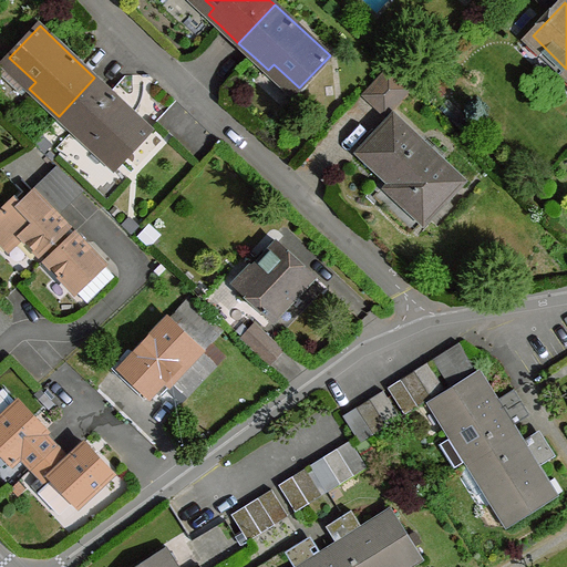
[(389,69),(364,95),(387,114),(410,88),(389,69)]
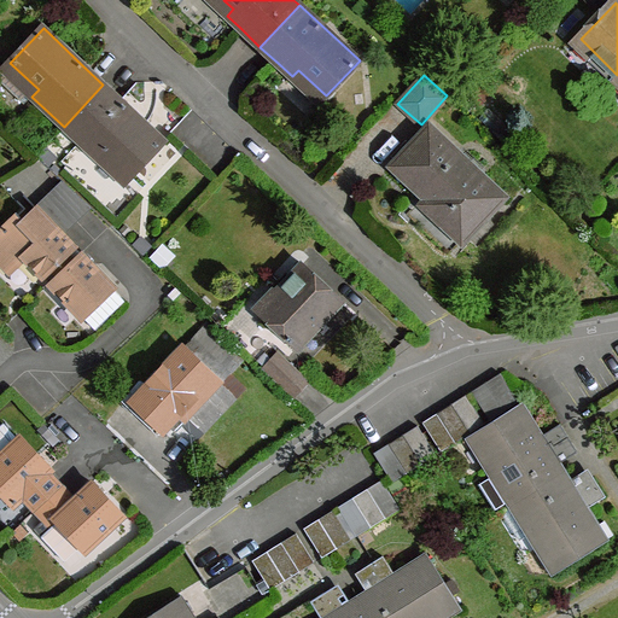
[(103,85),(64,127),(97,157),(104,151),(132,176),(164,141),(121,101),(103,85)]
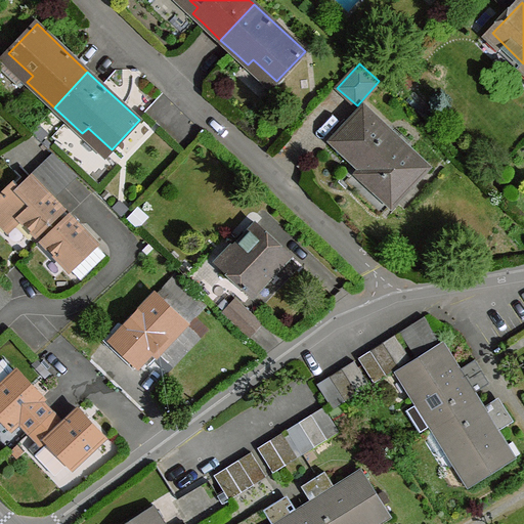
[(429,166),(365,107),(334,141),(376,181),(370,186),(393,205),(429,166)]
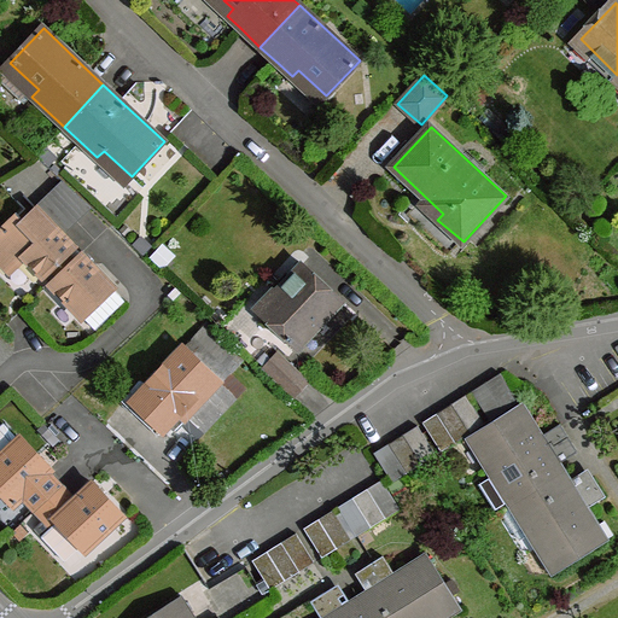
[(38,209),(64,237),(92,210),(64,182),(38,209)]
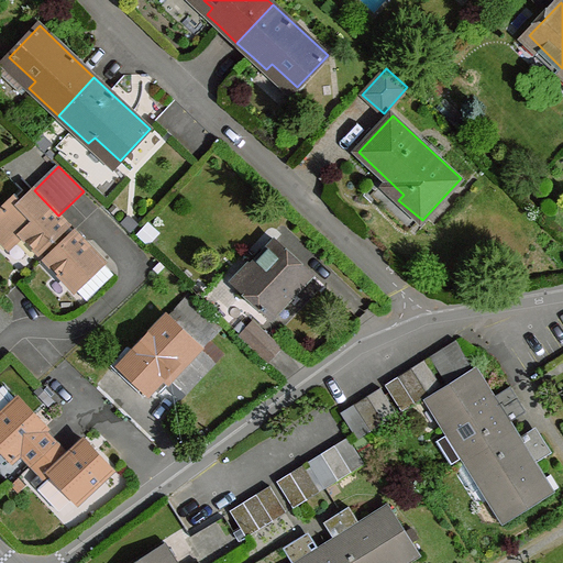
[(15,197),(0,211),(0,236),(10,247),(23,235),(41,253),(45,249),(63,232),(68,225),(58,216),(34,190),(22,202),(15,197)]
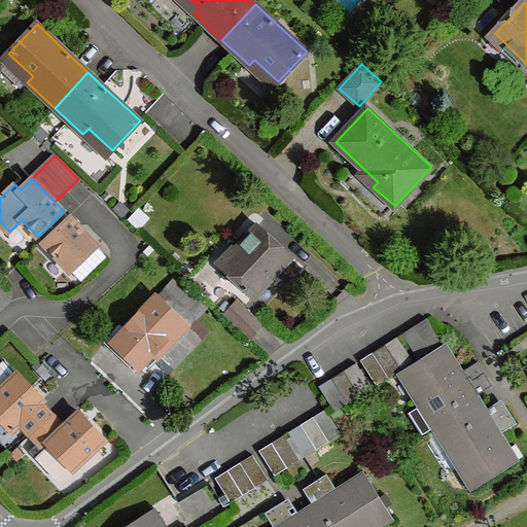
[(65,222),(59,217),(42,233),(48,238),(65,222)]
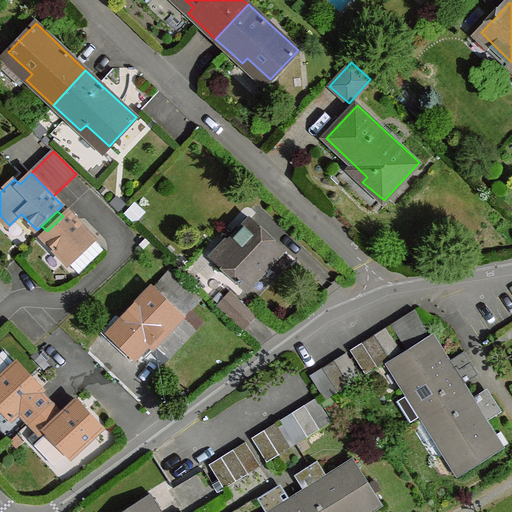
[(47,231),(42,235),(69,263),(94,240),(95,239),(68,211),(63,216),(47,231)]
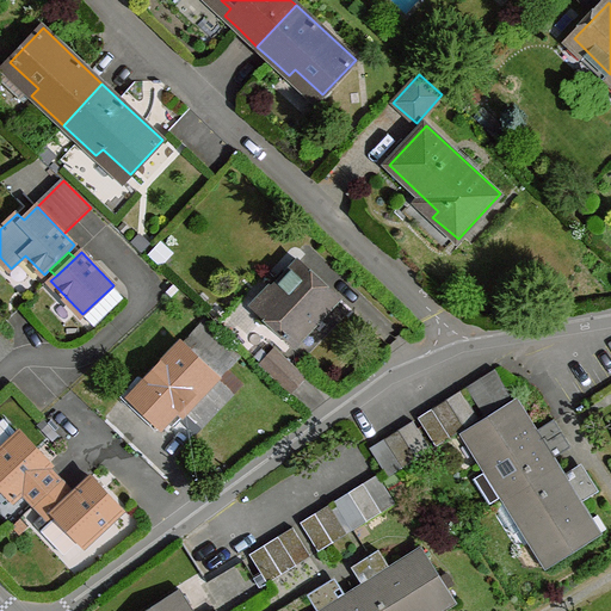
[(271,287),(253,307),(294,345),(313,325),(310,322),(337,295),(301,261),(273,289),(271,287)]
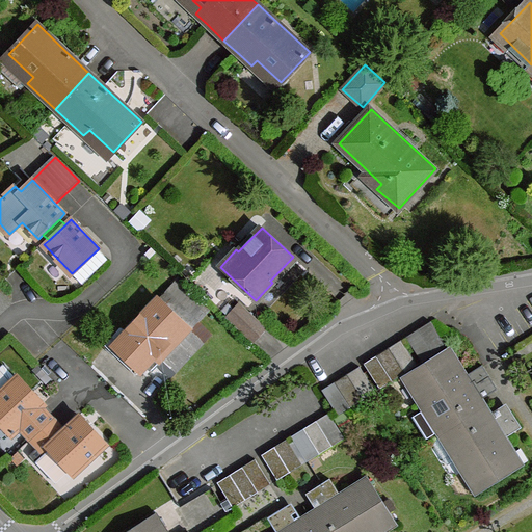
[(107,259),(98,249),(72,273),(82,284),(107,259)]
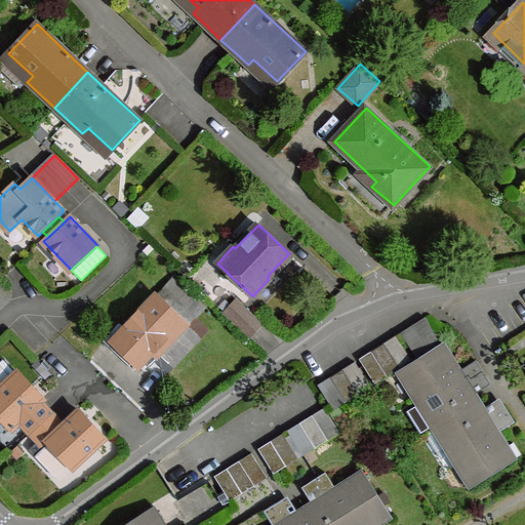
[(156,300),(186,331),(210,306),(178,277),(156,300)]
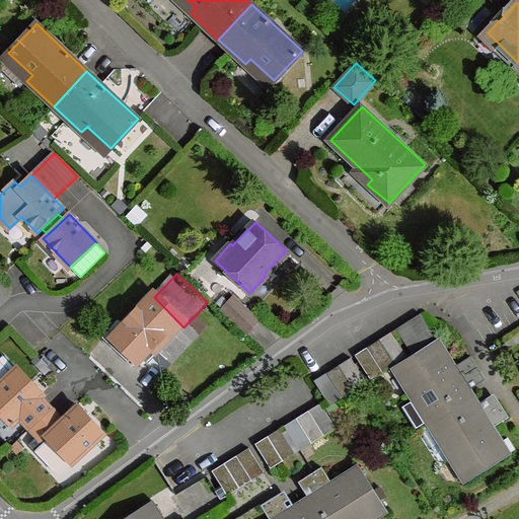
[(154,297),(112,343),(138,366),(154,350),(159,354),(183,327),(154,297)]
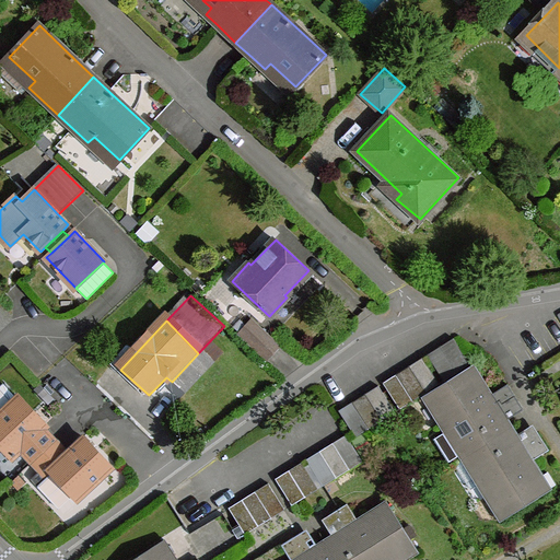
[(252,321),(240,334),(268,360),(280,347),(252,321)]
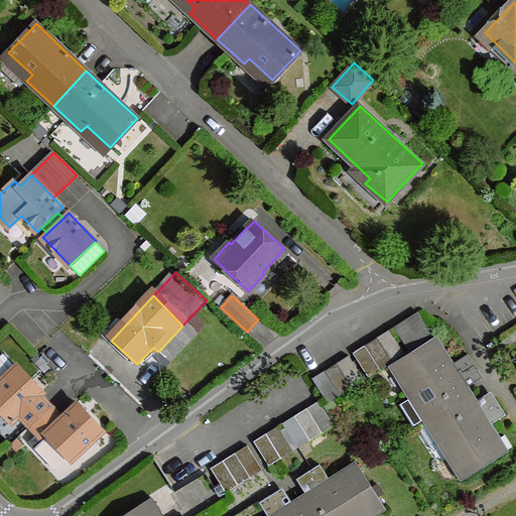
[(406,319),(421,344),(434,337),(418,312),(406,319)]
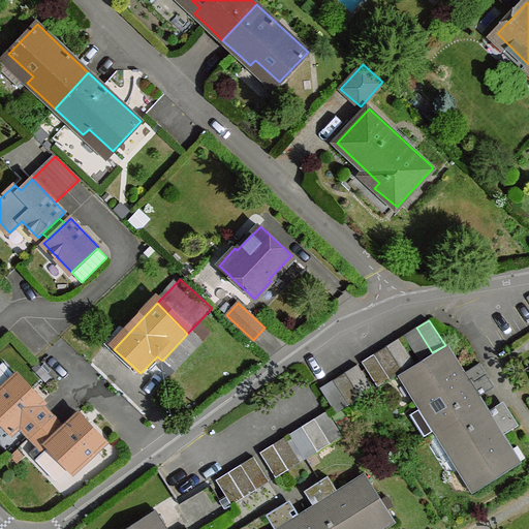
[(416,328),(405,336),(421,360),(432,352),(416,328)]
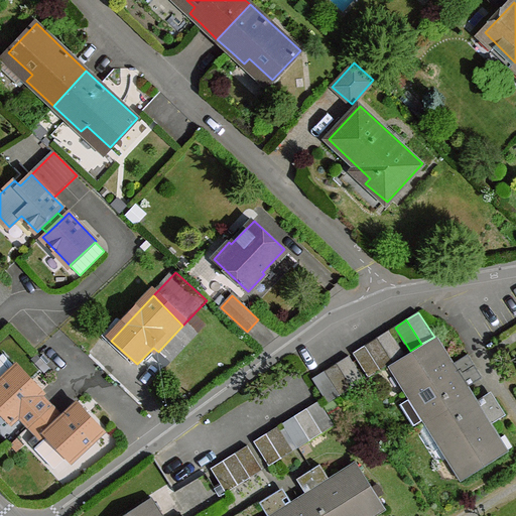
[(182,326),(158,352),(171,364),(196,338),(182,326)]
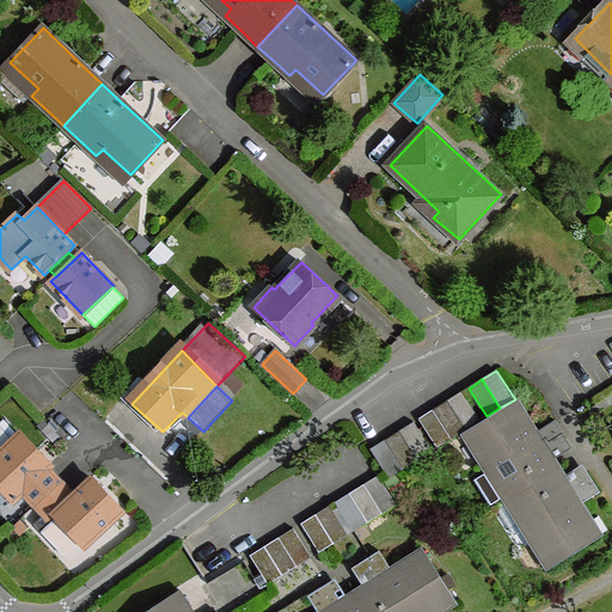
[(448,401),(466,428),(481,421),(463,391),(448,401)]
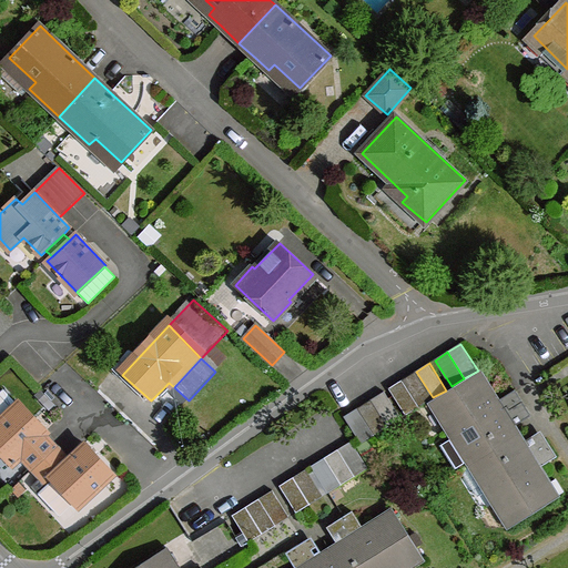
[(403,381),(419,406),(433,397),(416,372),(403,381)]
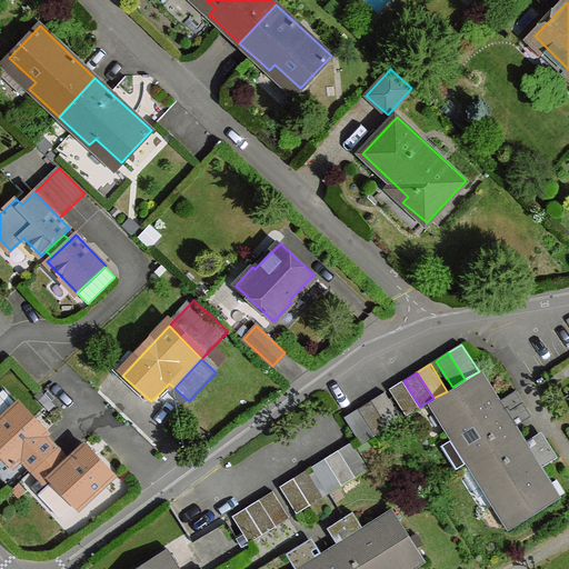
[(480,373),(436,402),(457,437),(472,460),(475,465),(516,438),(510,430),(515,428),(511,421),(528,410),(517,391),(499,402),(480,373)]
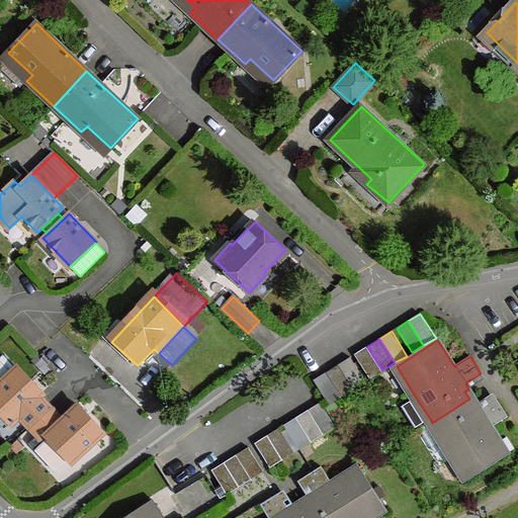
[(367,347),(355,354),(370,378),(382,370),(367,347)]
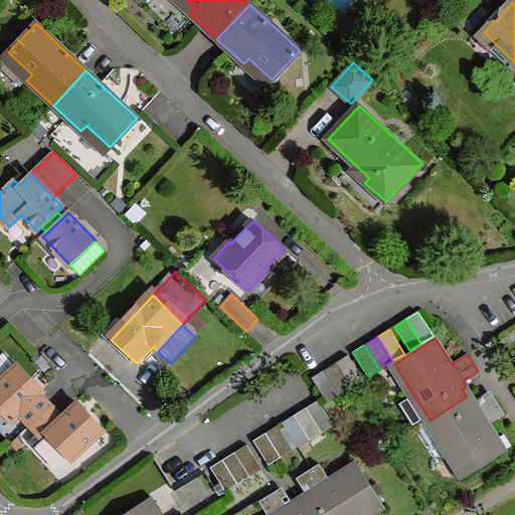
[(0,380),(16,366),(4,353),(0,356),(0,380)]
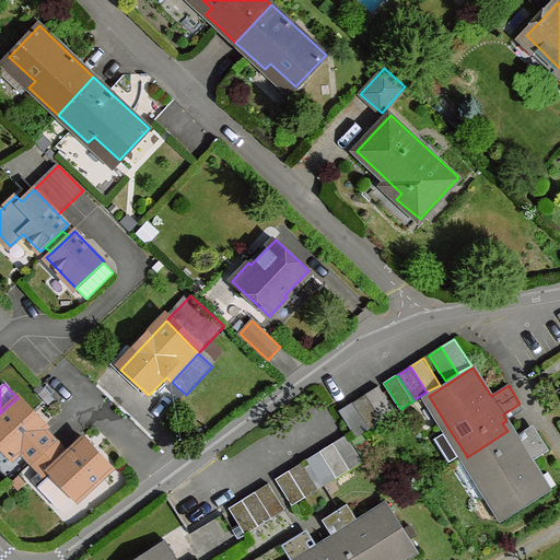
[(380,386),(366,395),(383,421),(396,412),(380,386)]
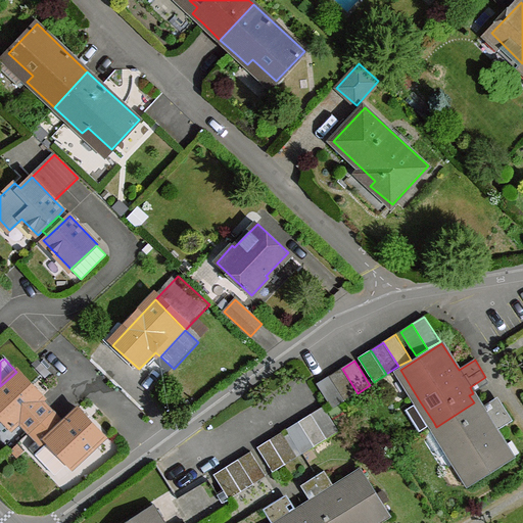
[(345,400),(358,393),(342,369),(329,376),(345,400)]
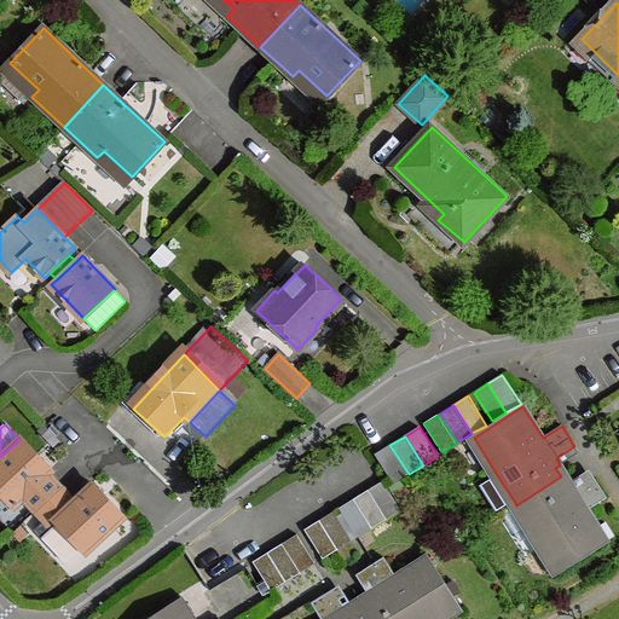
[(22,438),(19,440),(0,457),(0,490),(15,505),(23,498),(50,473),(52,470),(39,457),(22,438)]
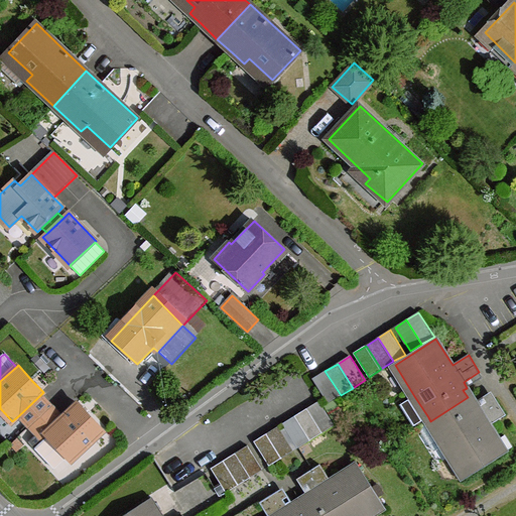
[(329,403),(341,395),(325,371),(312,379),(329,403)]
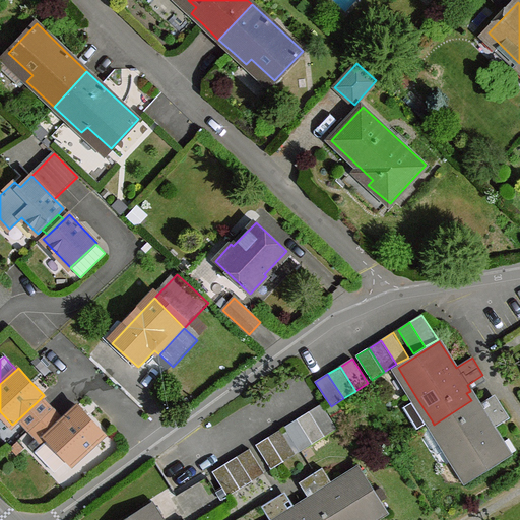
[(52,409),(42,397),(19,418),(30,430),(52,409)]
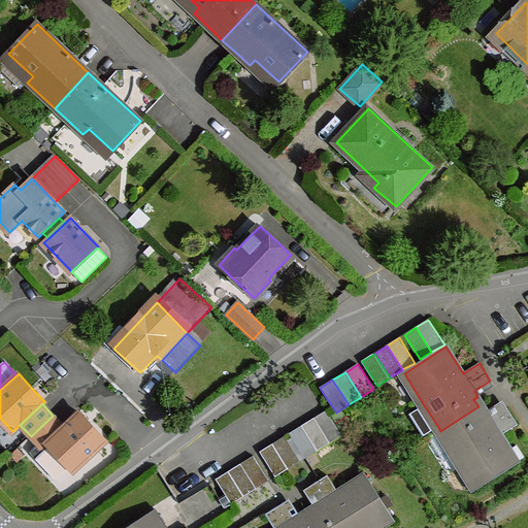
[(438,427),(424,405),(411,413),(425,435),(438,427)]
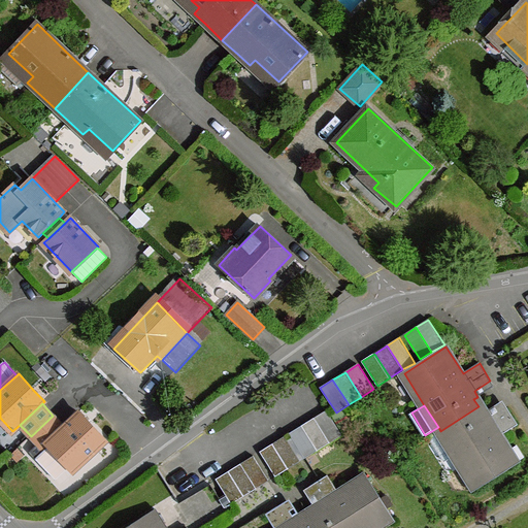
[(483,414),(479,406),(440,431),(456,455),(477,488),(518,462),(501,435),(518,425),(507,407),(490,418),(487,411),(483,414)]
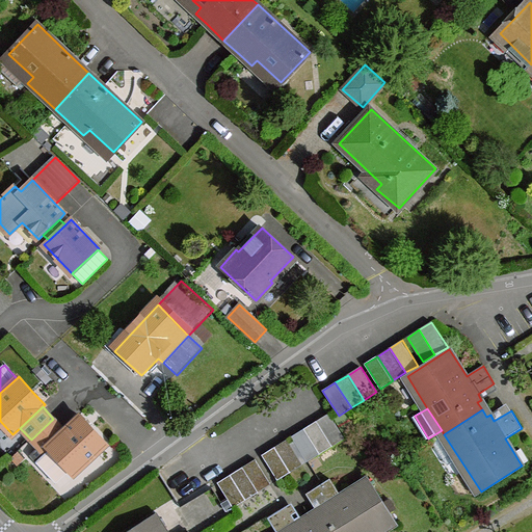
[(329,414),(317,421),(333,446),(345,439),(329,414)]
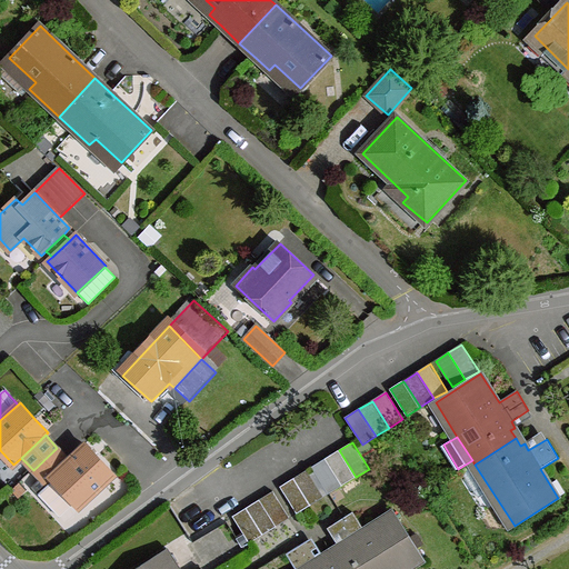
[(86,445),(69,460),(50,477),(55,480),(75,503),(79,508),(113,475),(86,445)]
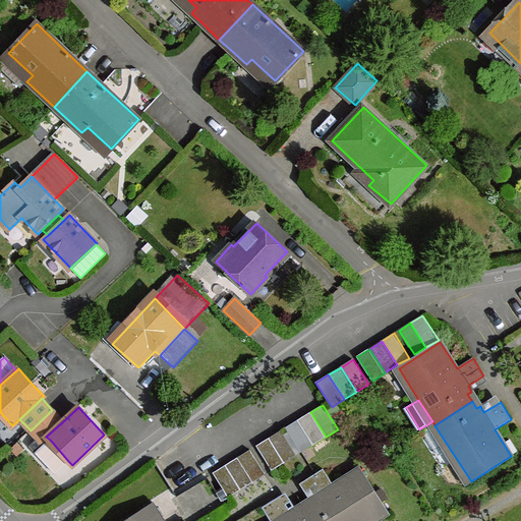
[(63,421),(52,410),(31,430),(38,439),(30,446),(37,453),(50,440),(46,437),(63,421)]
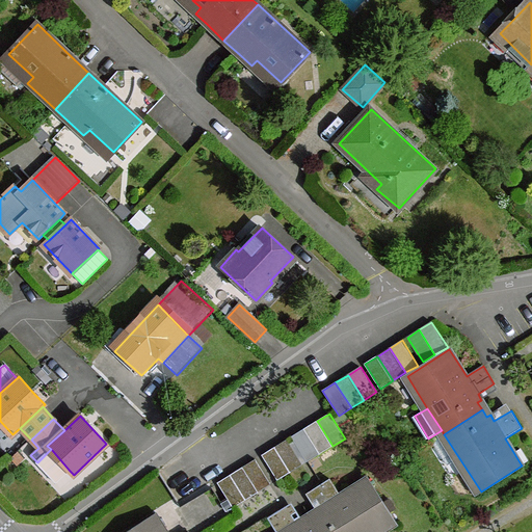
[(320,454),(333,446),(317,421),(304,429),(320,454)]
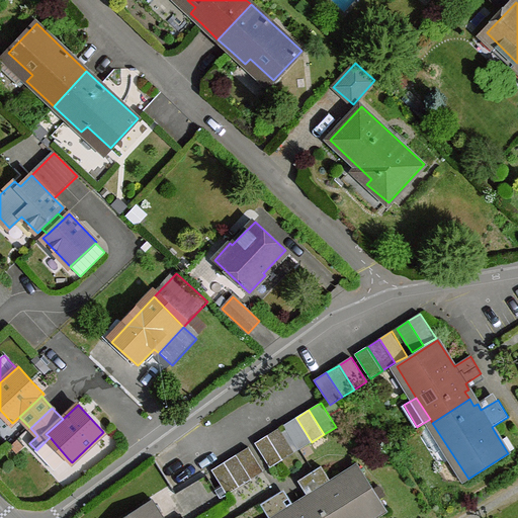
[(299,449),(312,442),(296,418),(284,425),(299,449)]
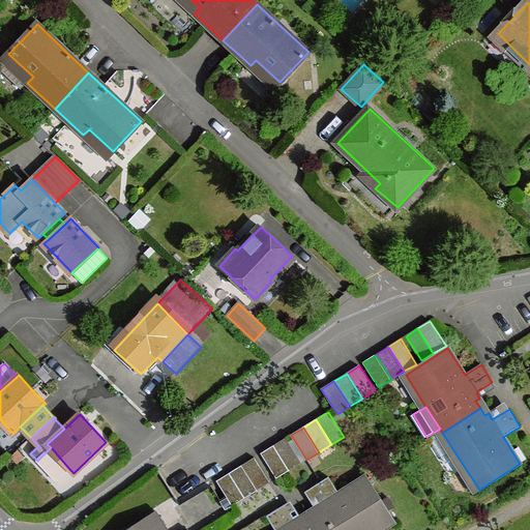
[(458,457),(442,433),(437,436),(433,443),(446,464),(458,457)]
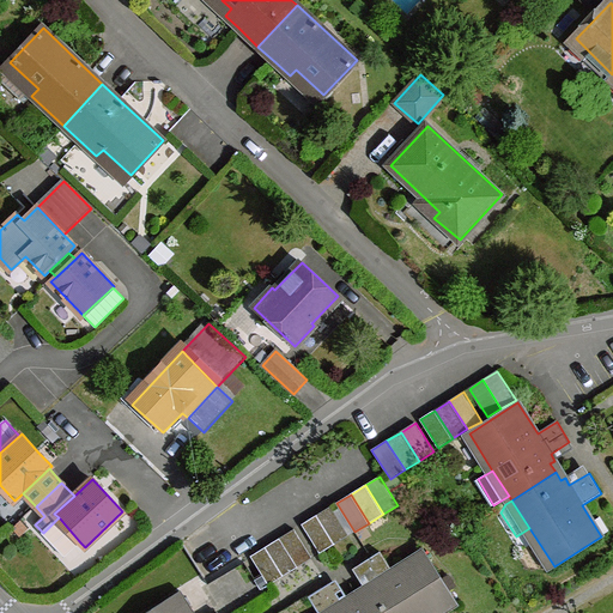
[(335,544),(349,535),(332,507),(316,515),(335,544)]
